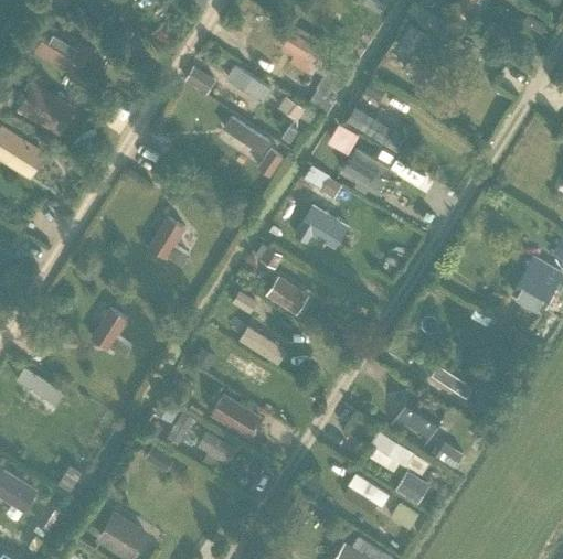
[(183,0),(183,1),(203,11),(209,0),(183,0)]
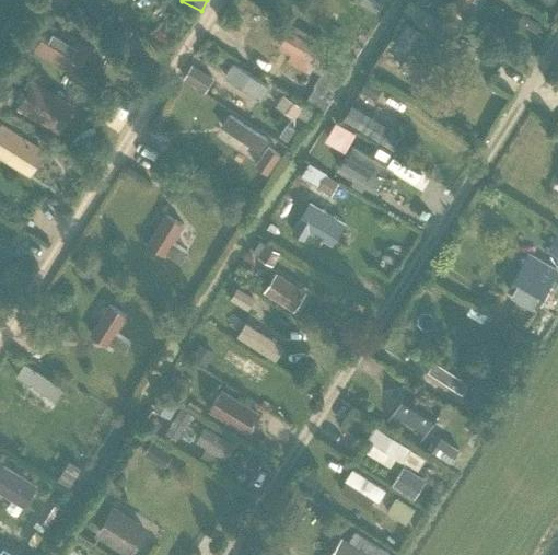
[(359,0),(371,10),(380,0),(359,0)]
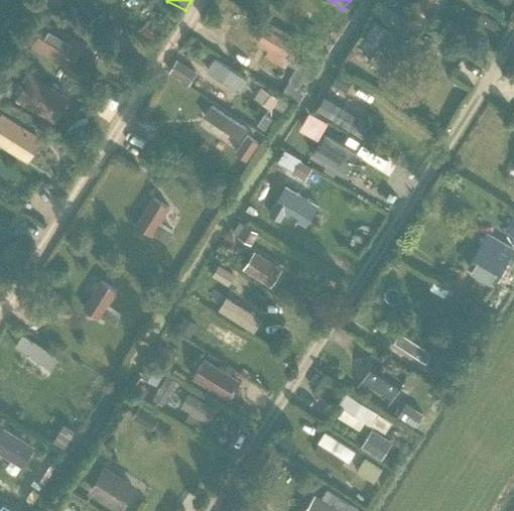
[(415,0),(411,7),(424,15),(433,0),(415,0)]
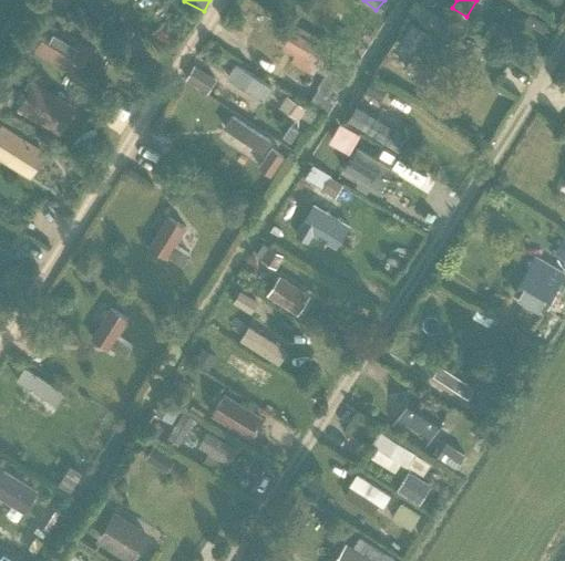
[(85,48),(49,27),(33,54),(70,75),(85,48)]
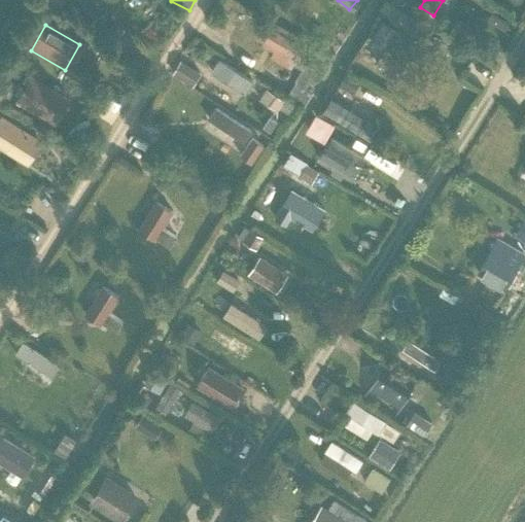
[(305,51),(269,31),(258,48),(271,55),(268,62),(288,73),(290,69),(299,73),(292,84),(293,85),(285,98),(302,109),(310,97),(303,93),(321,63),(305,53),(305,51)]
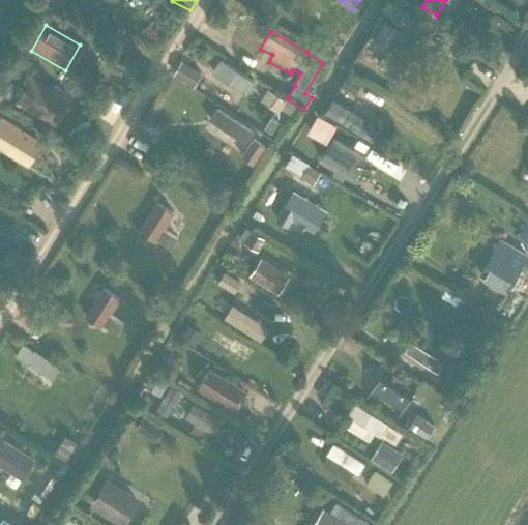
[(188,86),(197,73),(177,60),(169,74),(188,86)]
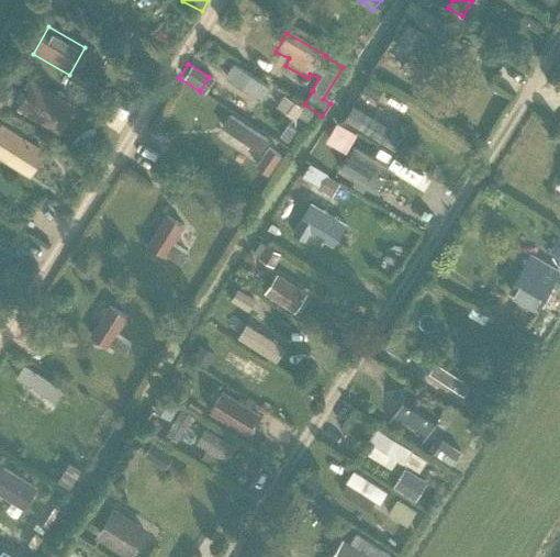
[(497,77),(518,91),(526,79),(506,65),(497,77)]
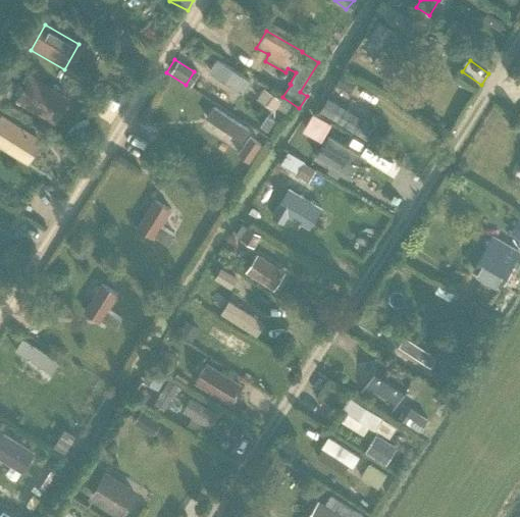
[(217,61),(208,74),(241,95),(250,82),(217,61)]
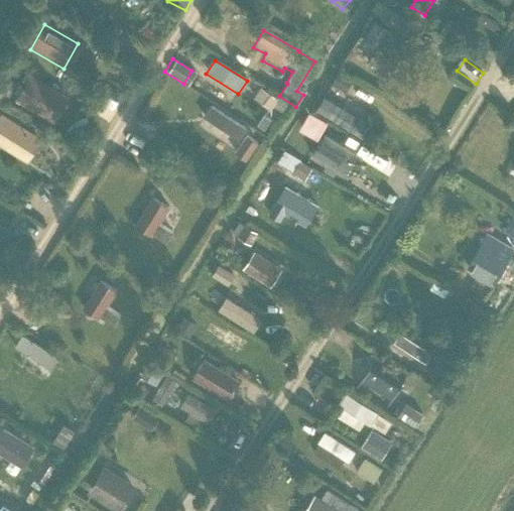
[(0,101),(12,83),(2,76),(0,79),(0,101)]
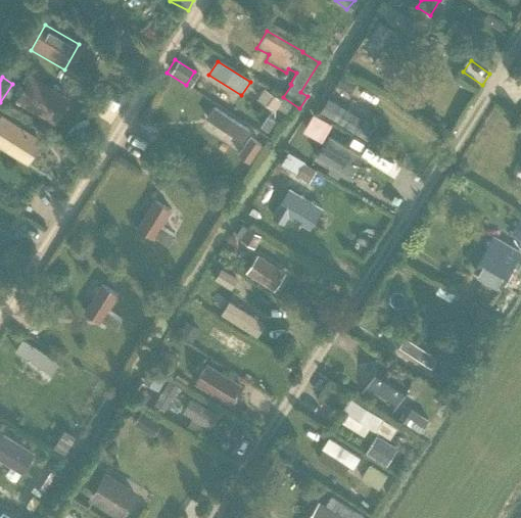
[(63,98),(31,79),(15,104),(48,124),(63,98)]
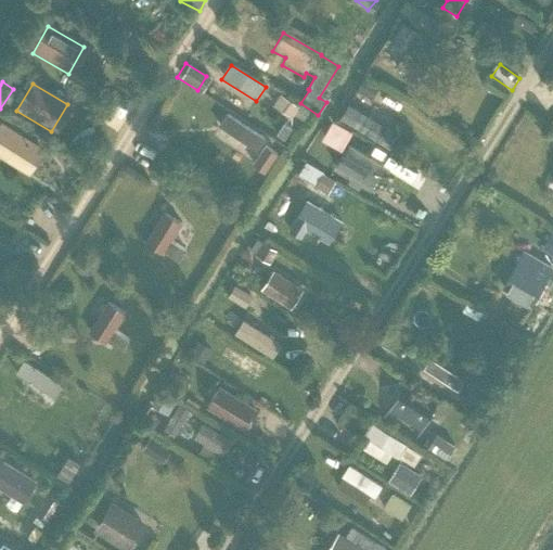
[(267,106),(287,118),(296,102),(275,91),(267,106)]
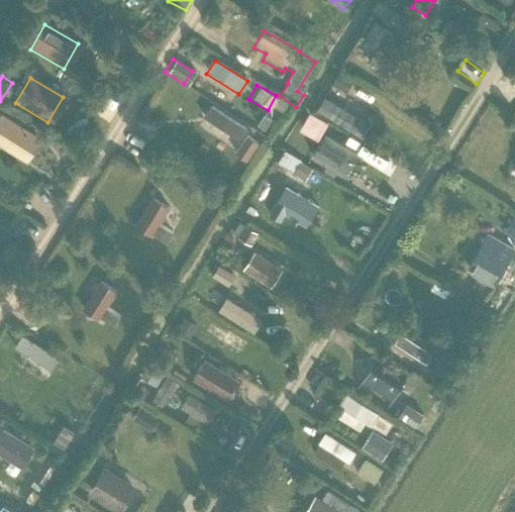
[(327,97),(318,111),(363,139),(372,124),(327,97)]
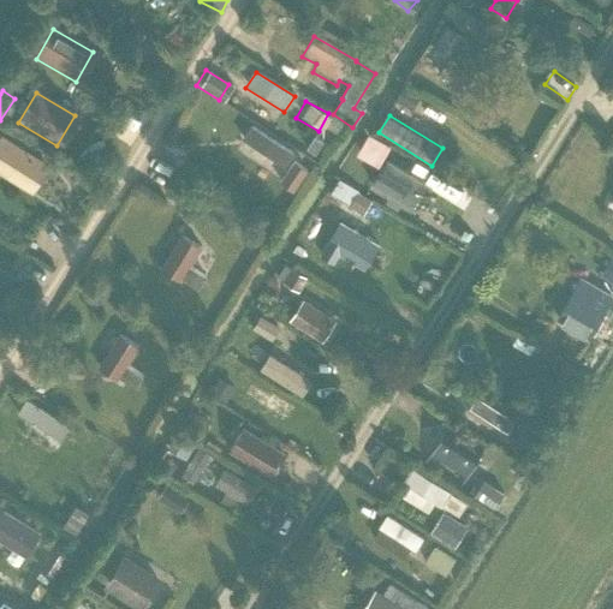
[(249,126),(240,142),(284,168),(293,153),(249,126)]
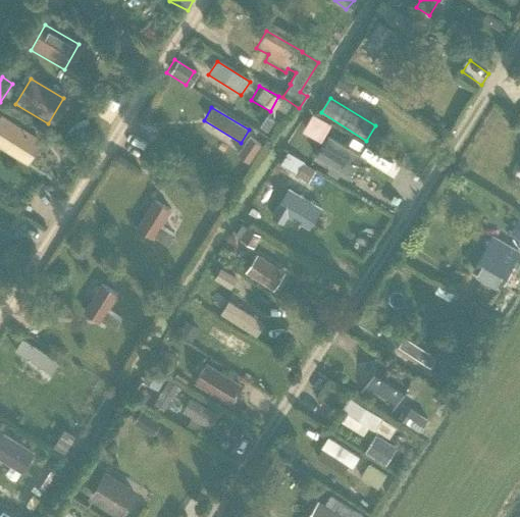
[(0,149),(23,164),(37,143),(1,120),(0,121),(0,149)]
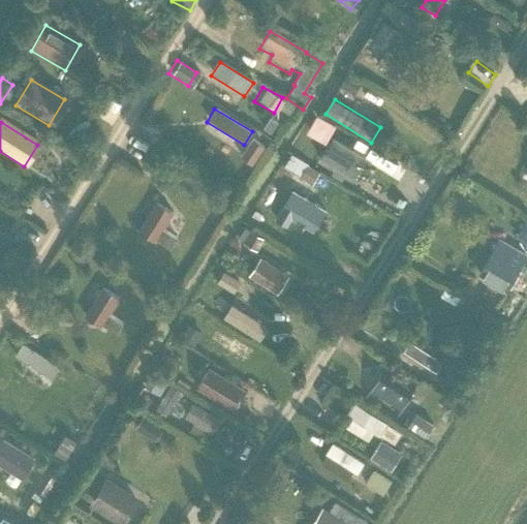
[(369,160),(333,139),(319,161),(355,183),(369,160)]
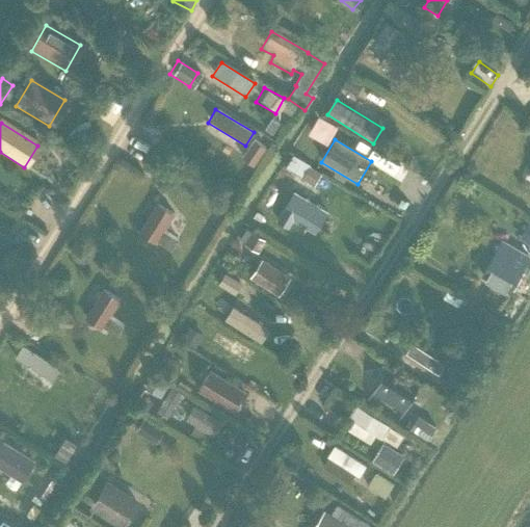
[(291,152),(283,162),(307,183),(315,174),(291,152)]
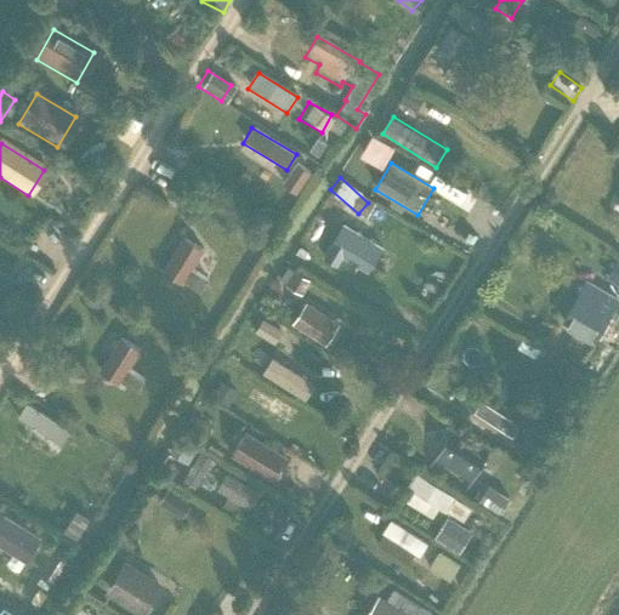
[(322,261),(334,268),(340,260),(364,275),(374,260),(348,245),(358,231),(345,222),(322,261)]
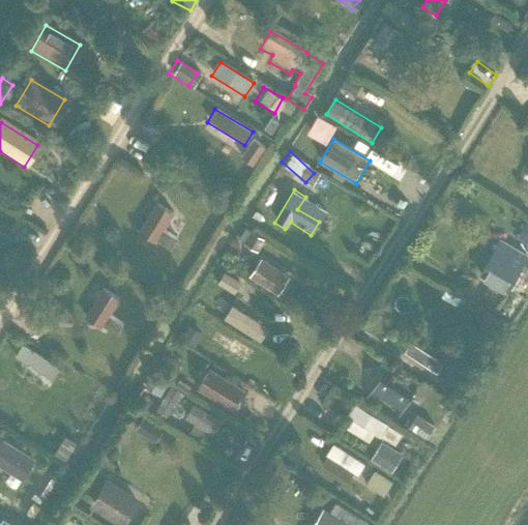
[(172,217),(153,205),(136,235),(153,246),(155,243),(168,252),(175,241),(162,234),(172,217)]
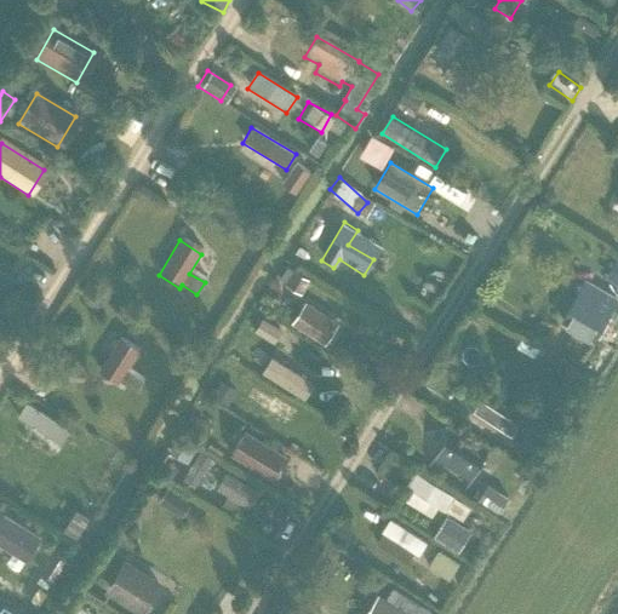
[(617,263),(613,262),(601,282),(617,292),(617,263)]
